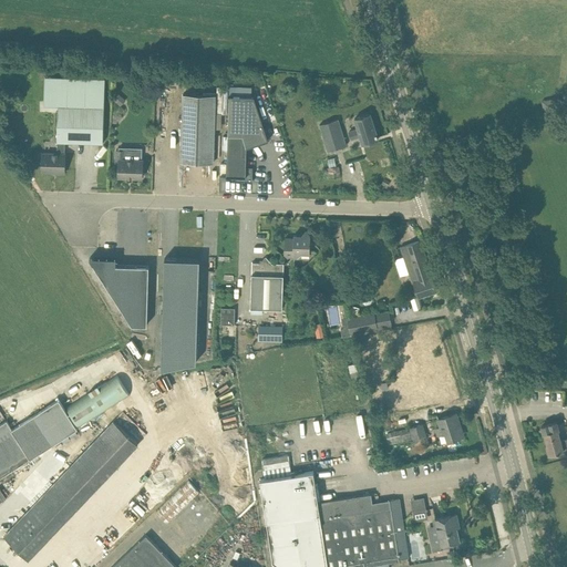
[(105,79),(44,76),(44,105),(58,106),(58,153),(42,153),(42,171),(52,171),(52,173),(65,173),(65,154),(65,142),(103,143),(105,79)]
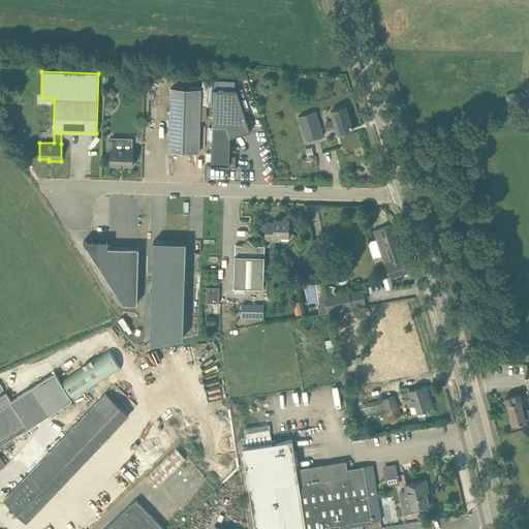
[(168,151),(199,152),(201,89),(170,88),(168,151)]
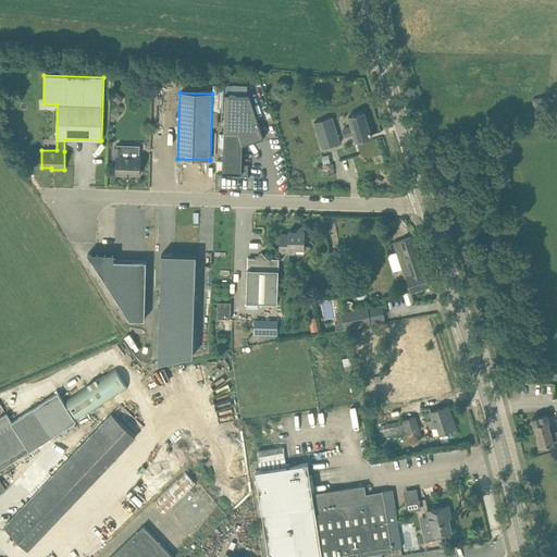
[(263,137),(249,95),(225,95),(223,173),(232,173),(232,177),(248,178),(248,164),(242,164),(243,145),(263,137)]
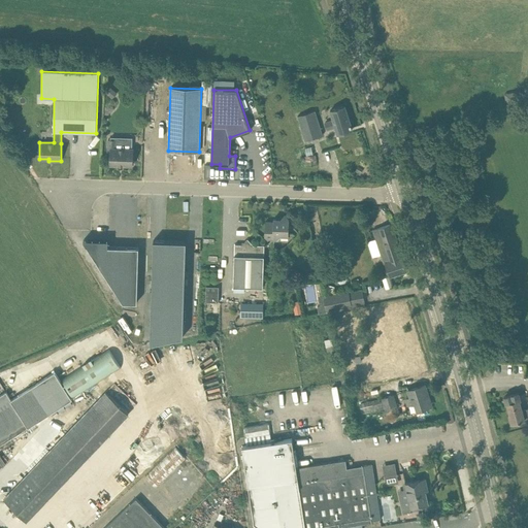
[(344,105),(330,110),(333,120),(325,123),(327,130),(335,127),(338,134),(353,129),(344,105)]
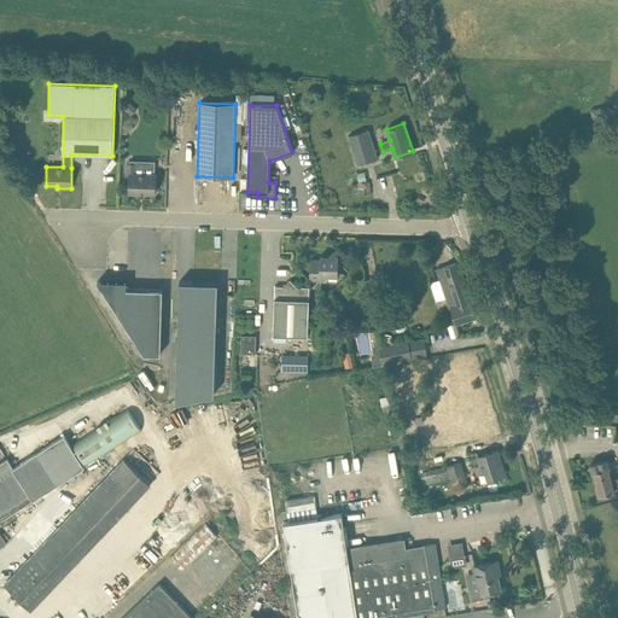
[(378,158),(374,147),(368,130),(349,136),(357,164),(378,158)]
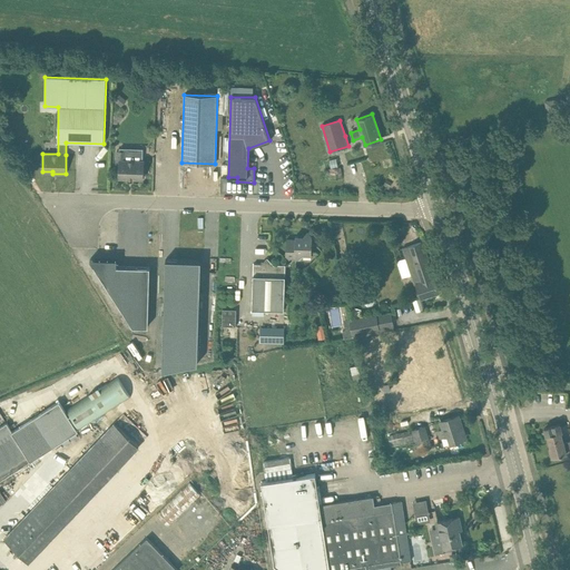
[(144,160),(143,160),(143,148),(119,147),(119,150),(117,150),(117,164),(119,164),(119,177),(143,178),(144,160)]
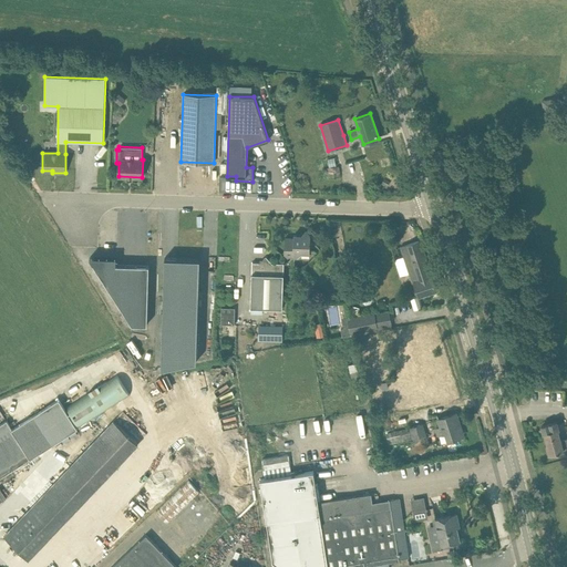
[(339,166),(328,168),(329,178),(340,177),(339,166)]
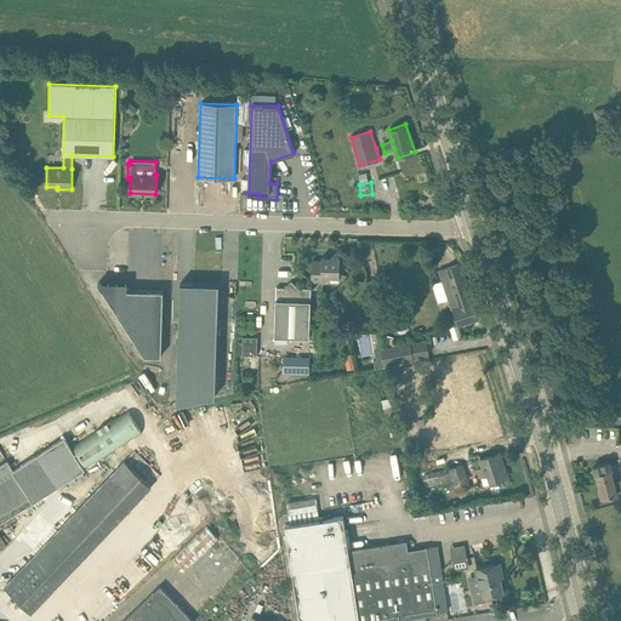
[(340,277),(340,258),(336,254),(331,257),(322,257),(322,261),(312,261),(312,280),(325,280),(330,277),(340,277)]
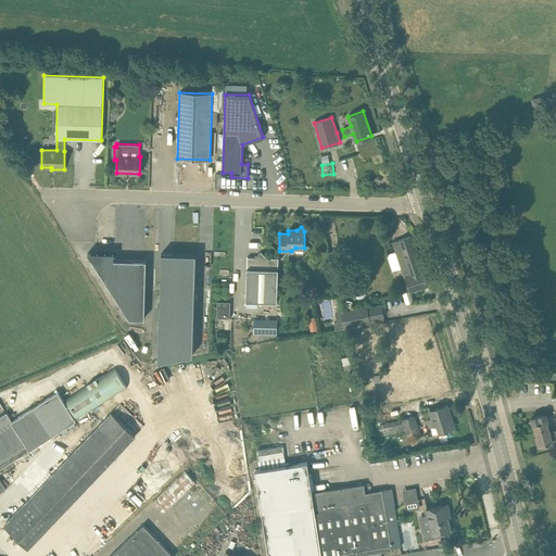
[(393,242),(396,252),(404,278),(406,277),(411,290),(428,285),(424,270),(422,272),(412,236),(393,242)]
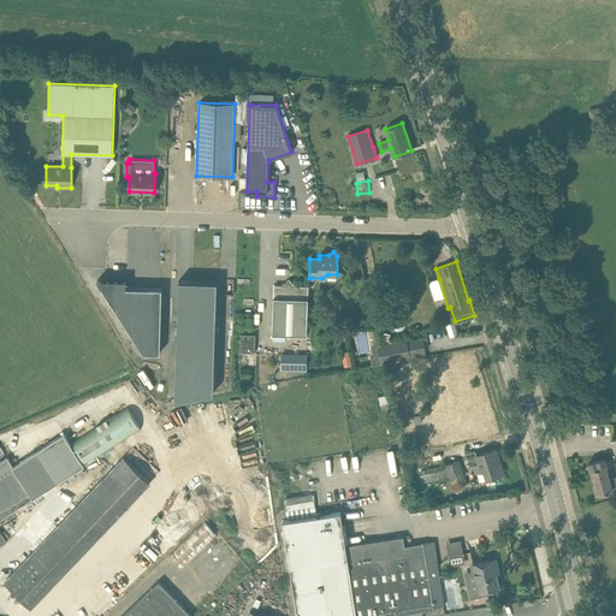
[(307,335),(308,285),(296,285),(289,278),(286,282),(286,285),(273,285),(272,335),(307,335)]
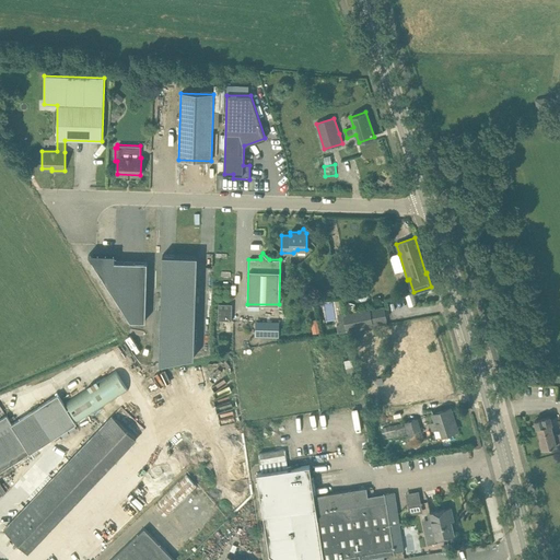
[(89,254),(89,255),(130,321),(146,321),(147,263),(115,261),(115,255),(89,254)]
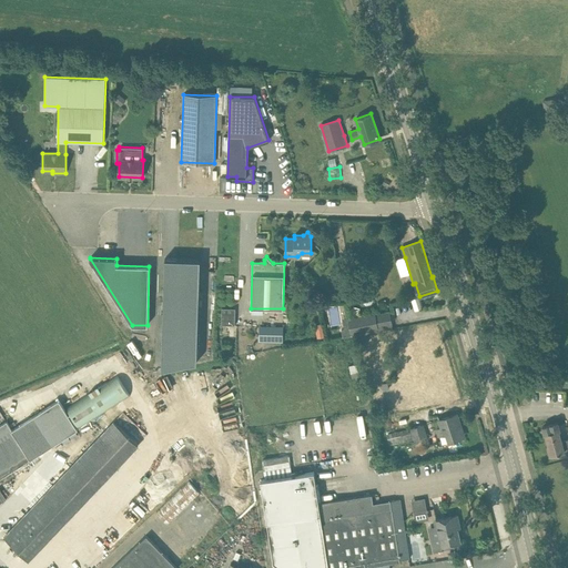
[(165,259),(162,369),(198,363),(200,260),(165,259)]
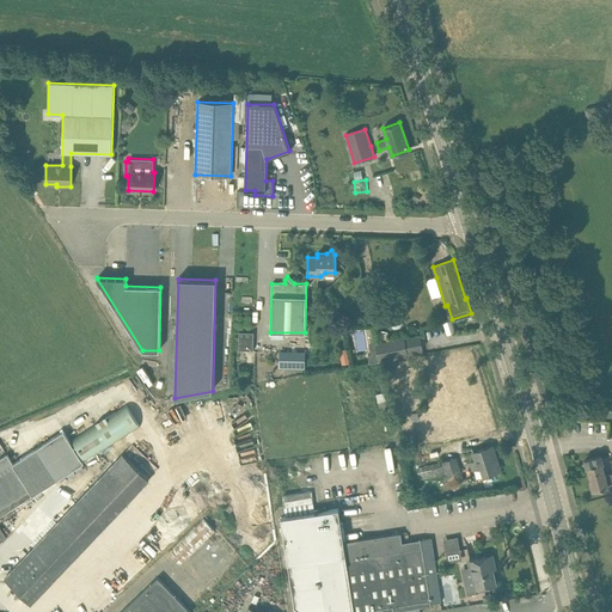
[(254,331),(239,331),(239,349),(254,349),(254,331)]
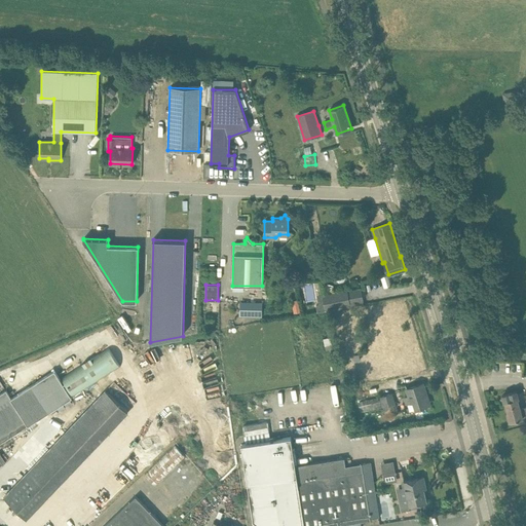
[(347,291),(323,295),(326,307),(348,303),(349,303),(349,302),(364,300),(362,290),(347,292),(347,291)]
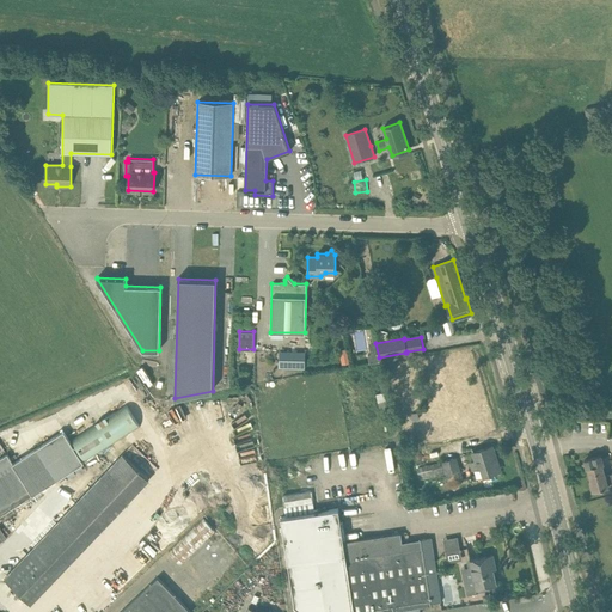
[(369,362),(379,361),(377,352),(374,342),(369,342),(371,354),(368,355),(369,362)]
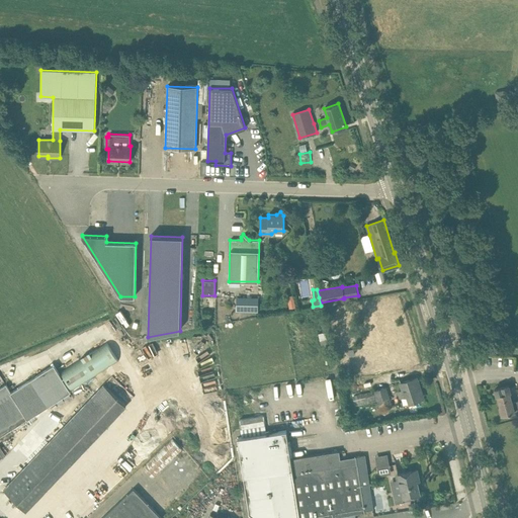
[(233,312),(256,312),(256,296),(234,296),(233,312)]
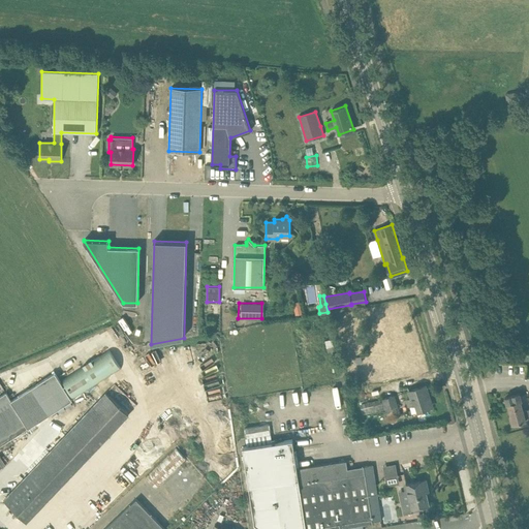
[(110,350),(62,381),(73,399),(120,368),(110,350)]
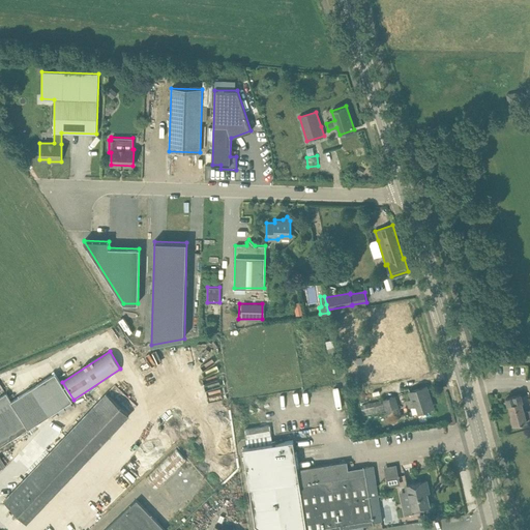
[(0,421),(11,440),(72,401),(55,373),(11,401),(18,411),(0,421)]
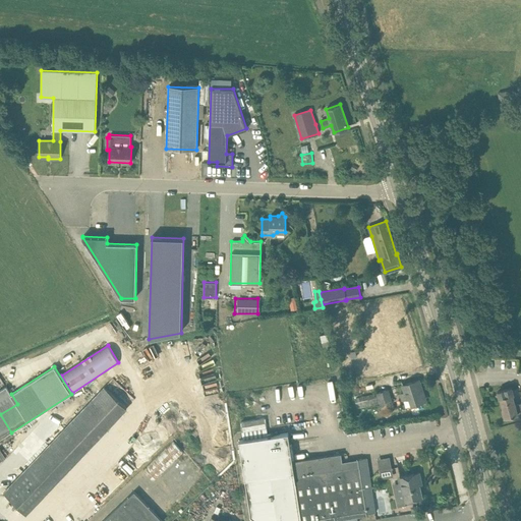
[(412,405),(422,402),(418,389),(422,388),(419,380),(403,385),(405,393),(401,394),(403,400),(409,398),(412,405)]
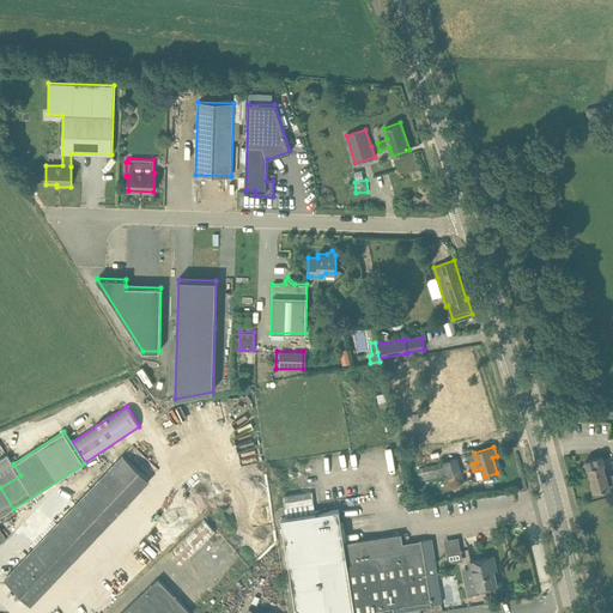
[(13,463),(7,455),(0,459),(0,516),(13,509),(0,487),(20,475),(13,463)]
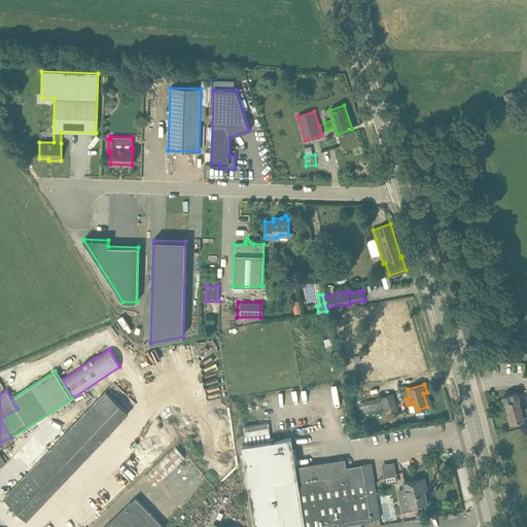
[(128,413),(106,391),(4,498),(27,520),(128,413)]
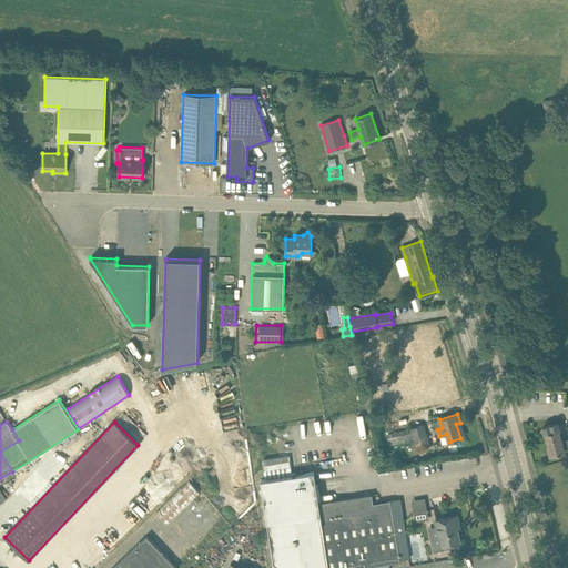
[(567,439),(561,442),(559,430),(560,430),(558,423),(543,427),(545,435),(546,435),(549,446),(548,446),(550,455),(560,452),(567,449),(567,439)]
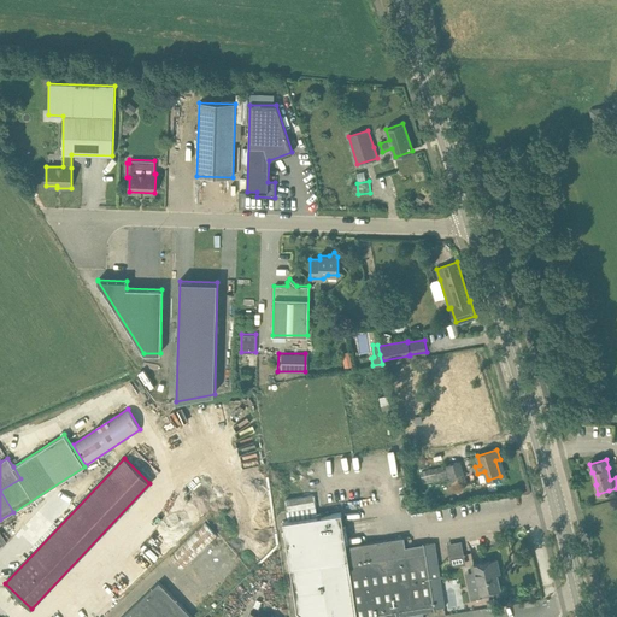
[(453,488),(468,483),(460,460),(446,465),(446,466),(421,472),(423,485),(451,479),(453,488)]
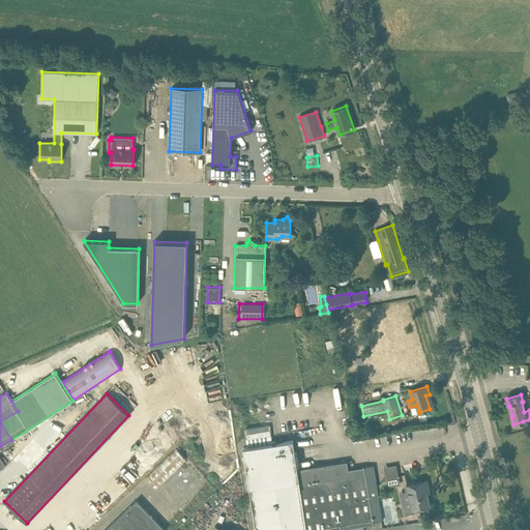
[(366,428),(355,430),(357,437),(369,435),(366,428)]
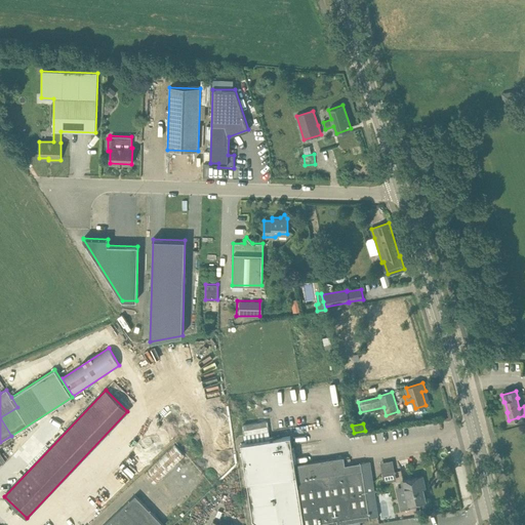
[(245,443),(241,443),(253,521),(259,524),(360,524),(360,521),(370,519),(369,518),(378,517),(371,472),(370,463),(370,461),(361,462),(345,466),(344,456),(294,463),(294,461),(290,436),(270,439),(245,443)]
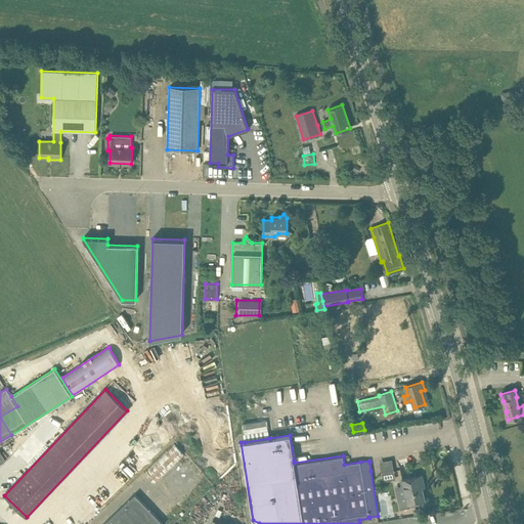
[(174,444),(144,474),(155,484),(184,455),(174,444)]
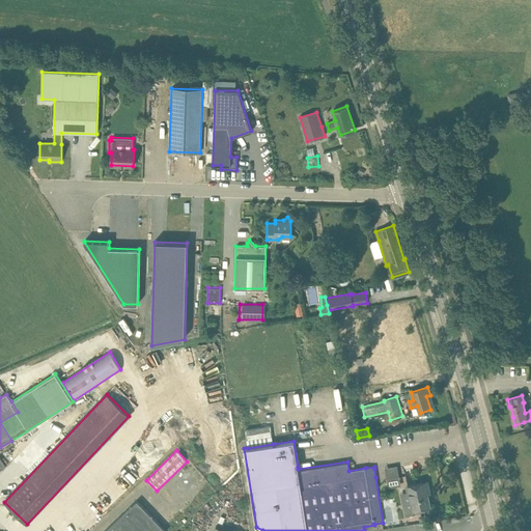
[(395,465),(384,467),(387,485),(400,483),(400,484),(406,483),(404,475),(397,476),(395,465)]
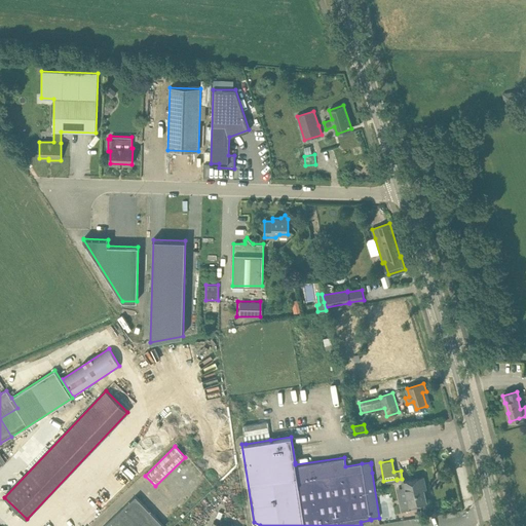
[(410,506),(416,504),(426,502),(422,485),(425,485),(423,477),(404,481),(405,486),(397,488),(402,512),(410,510),(410,506)]
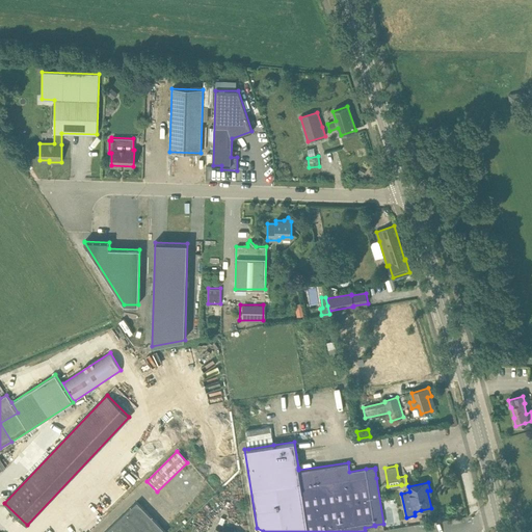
[(156,514),(153,519),(137,502),(105,531),(165,531),(164,530),(167,526),(156,514)]
